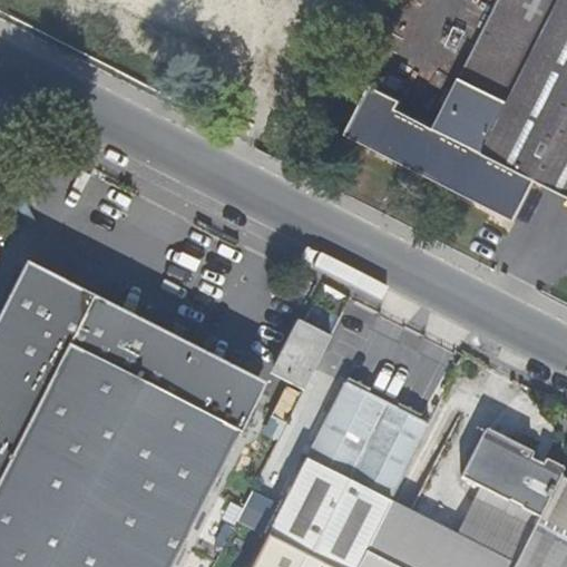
[(411,99),(379,82),(353,134),(487,202),(520,220),(541,181),(566,193),(566,0),(505,0),(441,127),(406,109),(411,99)]
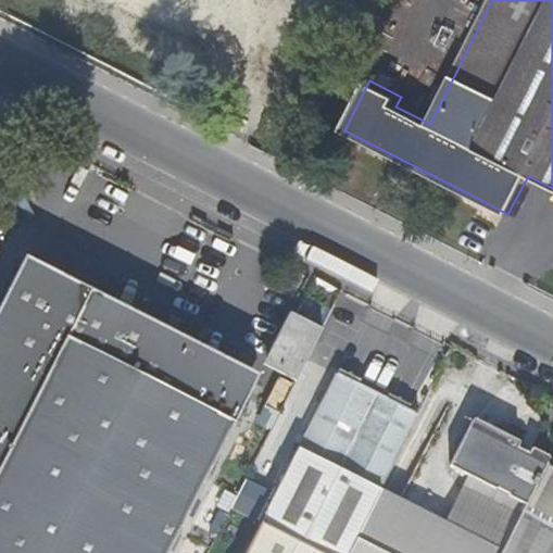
[(344,98),(355,75),(342,70),(331,91),(344,98)]
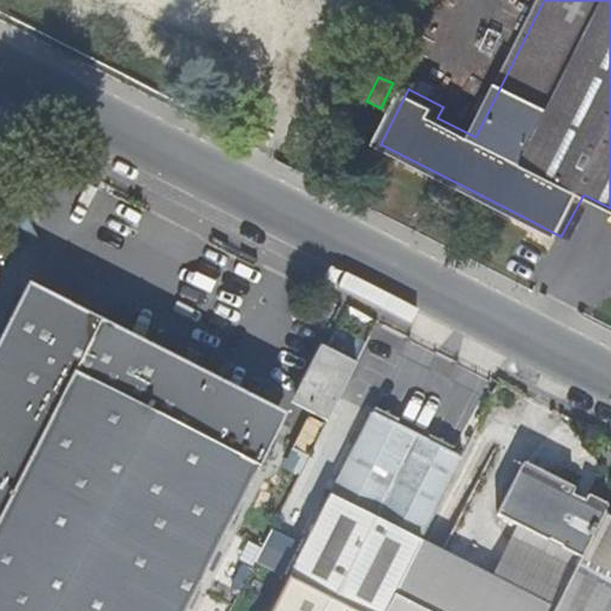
[(365,137),(377,112),(364,106),(352,130),(365,137)]
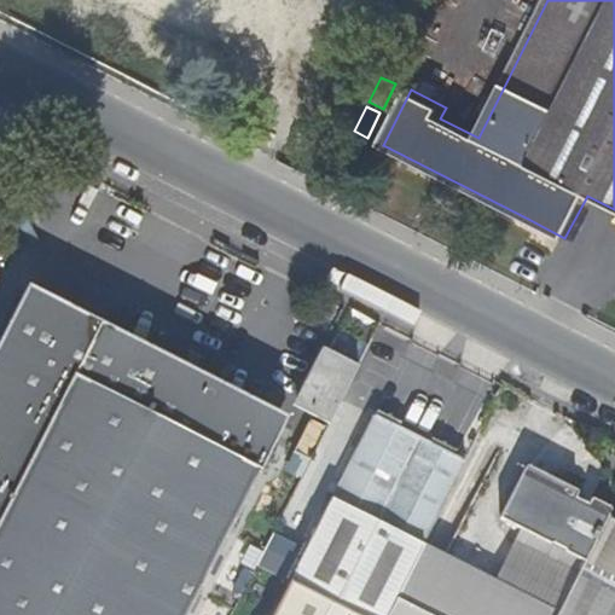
[(22,299),(0,342),(0,614),(187,614),(282,428),(22,299)]
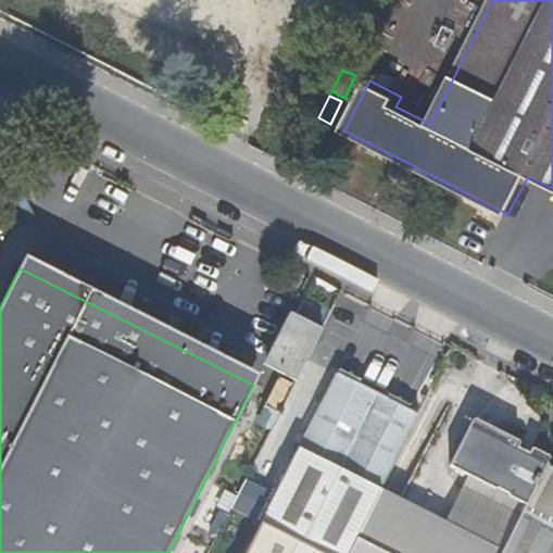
[(291,310),(286,321),(317,337),(323,327),(291,310)]
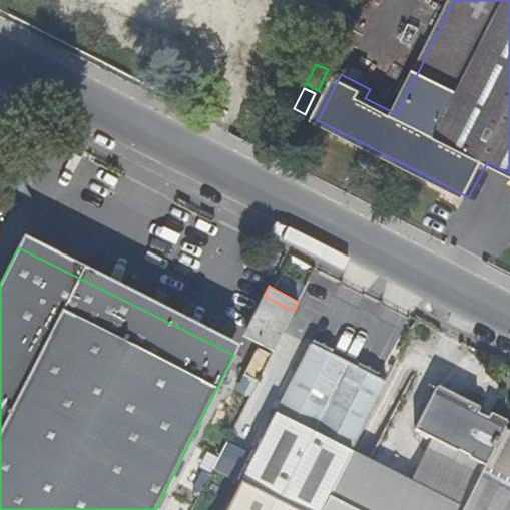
[(247,325),(278,341),(293,311),(264,296),(247,325)]
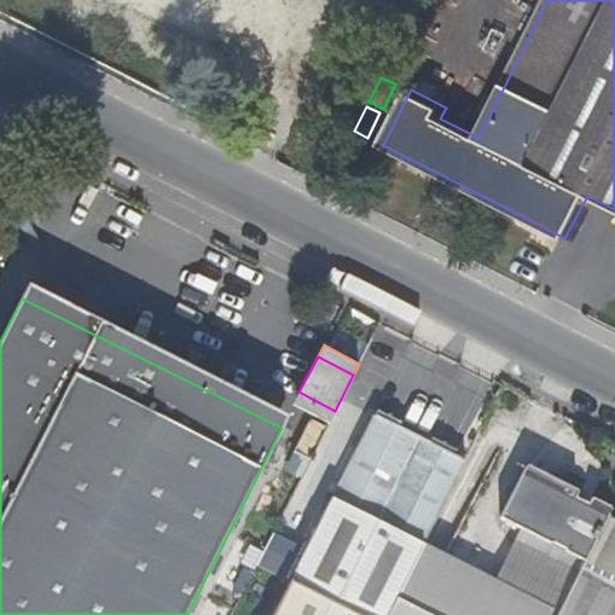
[(372,413),(291,579),(307,587),(363,614),(387,614),(425,540),(466,460),(372,413)]
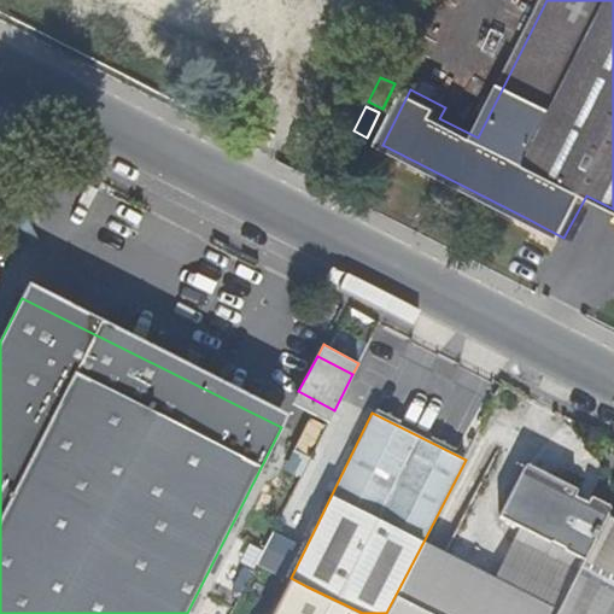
[(311,454),(327,420),(314,414),(298,446),(311,454)]
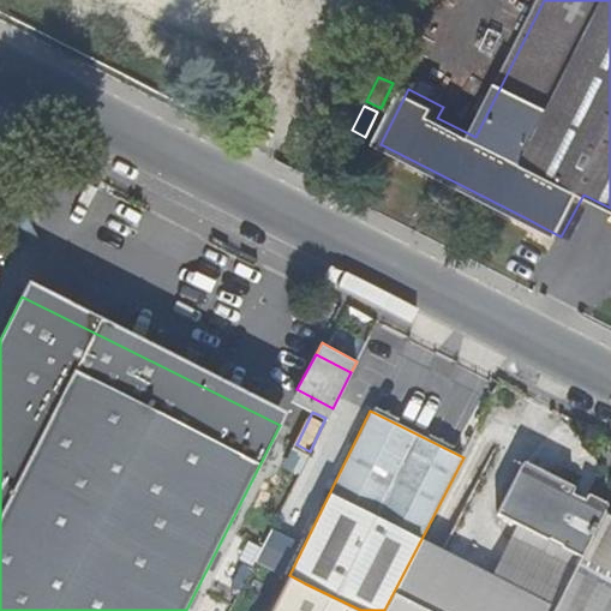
[(496,513),(581,555),(604,510),(607,503),(587,492),(583,499),(570,492),(574,486),(523,460),(496,513)]
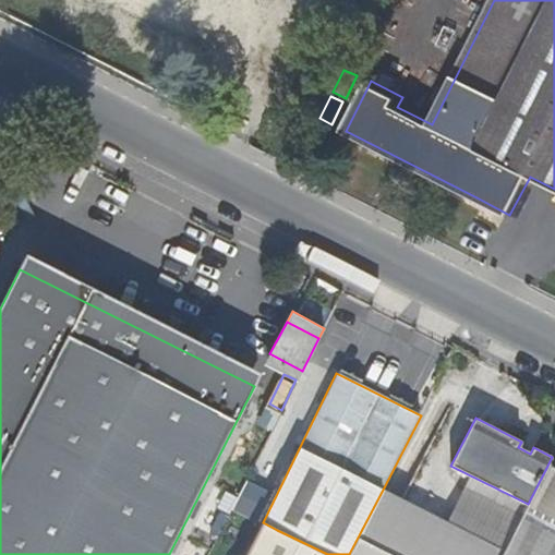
[(554,467),(549,463),(528,504),(504,551),(501,554),(554,554),(554,467)]
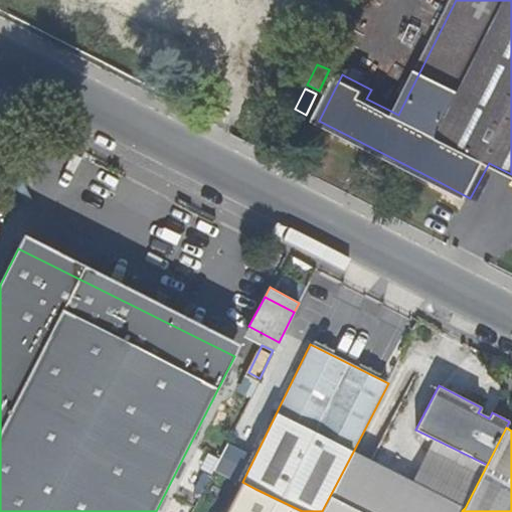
[(397,472),(444,497),(461,465),(414,442),(397,472)]
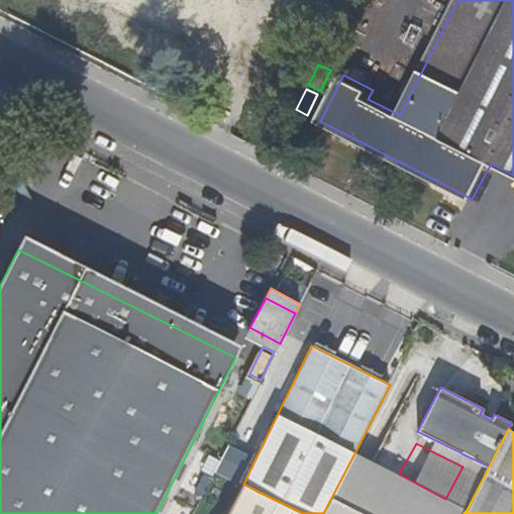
[(464,513),(467,510),(445,499),(399,474),(355,451),(323,513),(464,513)]
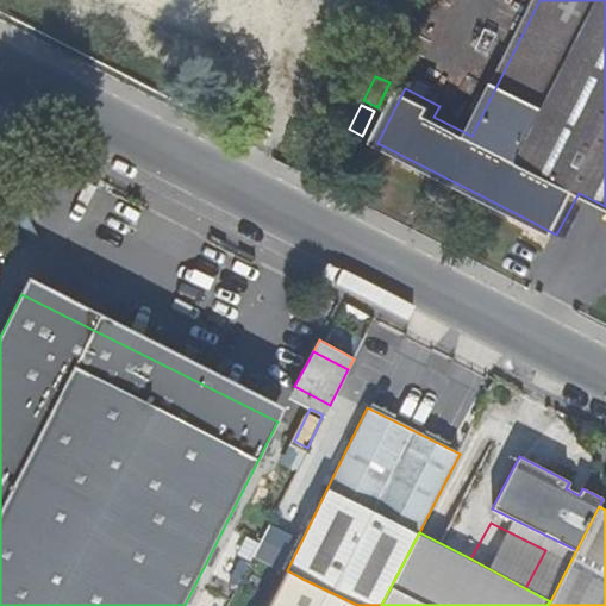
[(268,605),(288,605),(303,579),(287,570),(268,605)]
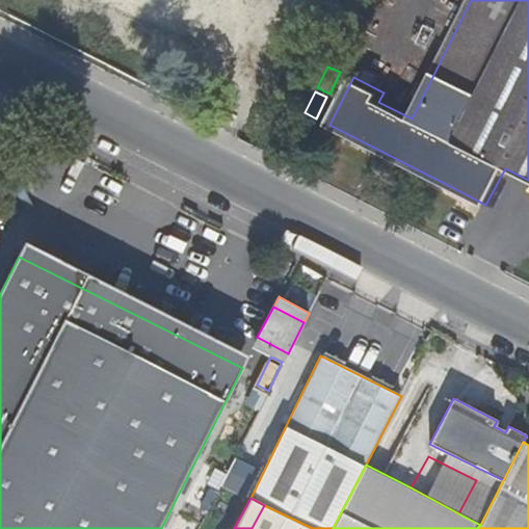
[(312,528),(264,505),(252,528),(312,528)]
